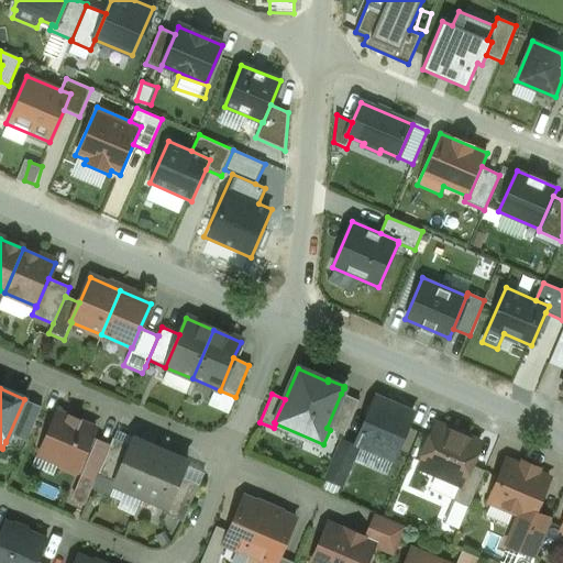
[(341,394),(327,428),(330,430),(343,435),(359,401),(341,394)]
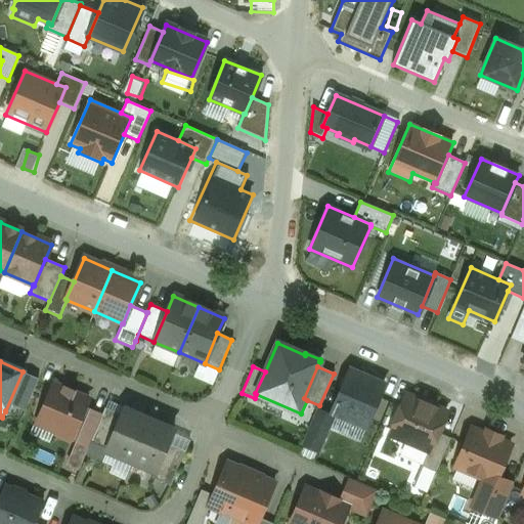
[(384,387),(349,372),(332,411),(366,427),(384,387)]
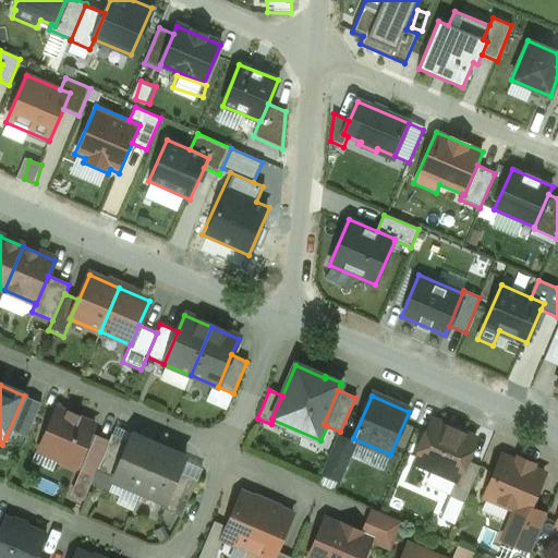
[(68,414),(57,410),(55,414),(51,413),(45,427),(48,429),(40,447),(56,453),(55,458),(74,466),(75,466),(89,434),(93,427),(77,422),(80,417),(68,412),(68,414)]
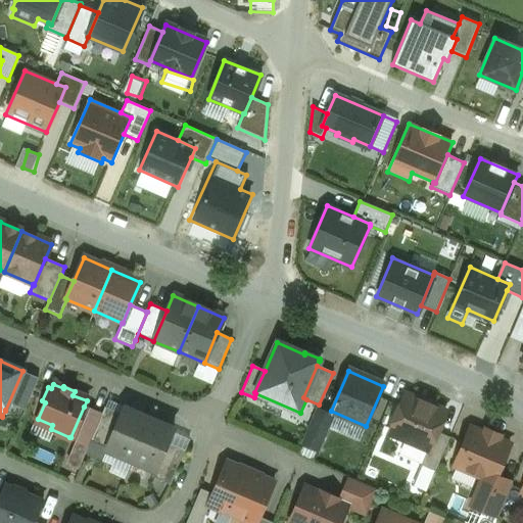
[(444,412),(405,395),(388,433),(427,449),(428,450),(436,432),(444,412)]
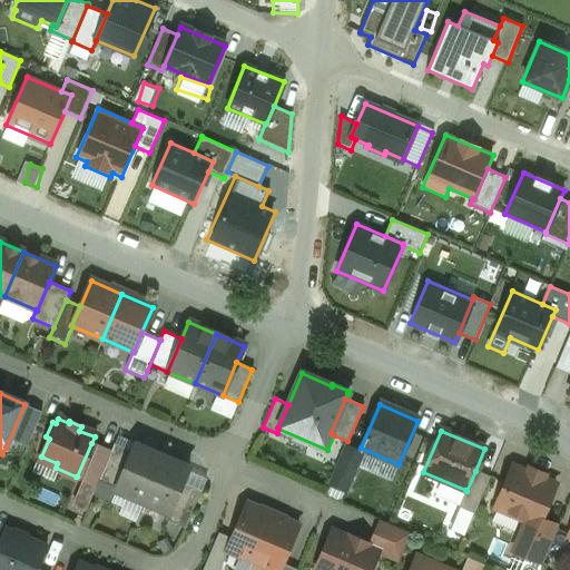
[(110,451),(91,443),(77,477),(76,477),(75,479),(95,488),(110,451)]
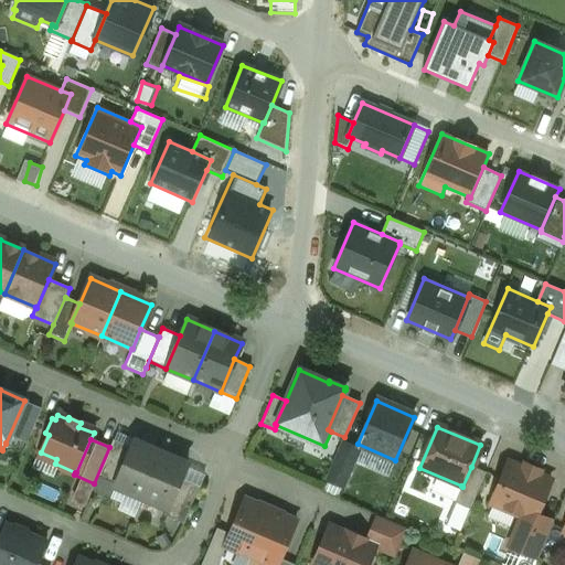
[(130,448),(114,440),(97,477),(115,484),(130,448)]
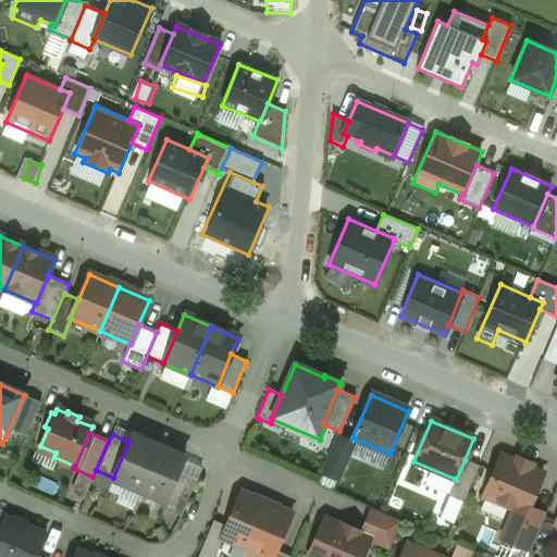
[(184,457),(132,434),(128,442),(113,478),(112,480),(164,502),(177,472),(184,457)]
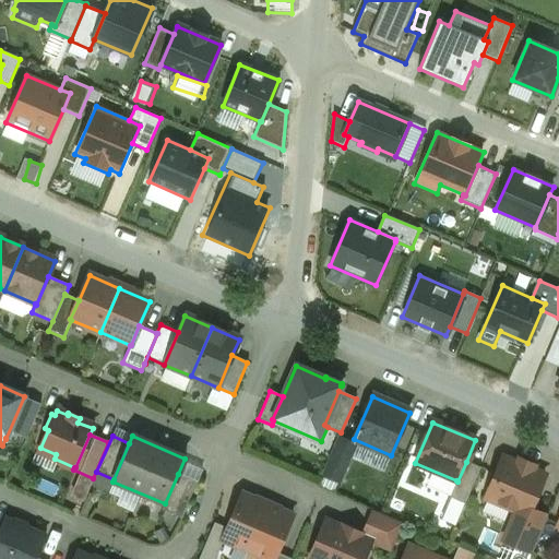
[(354,445),(339,439),(323,475),(339,482),(354,445)]
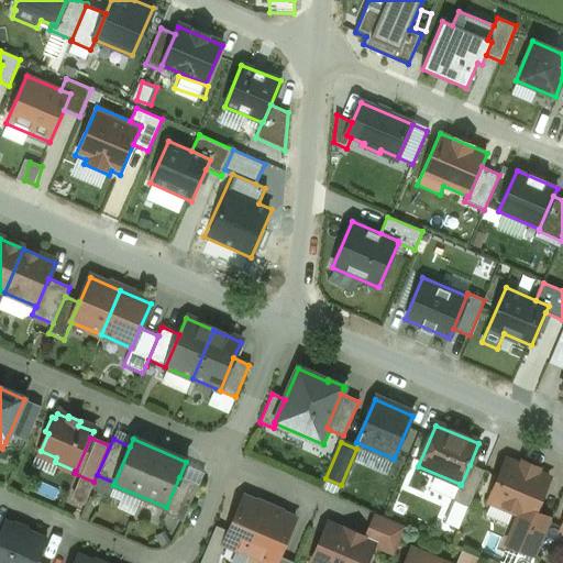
[(538,468),(522,462),(520,468),(506,462),(489,501),(520,515),(530,519),(533,512),(547,479),(536,475),(538,468)]
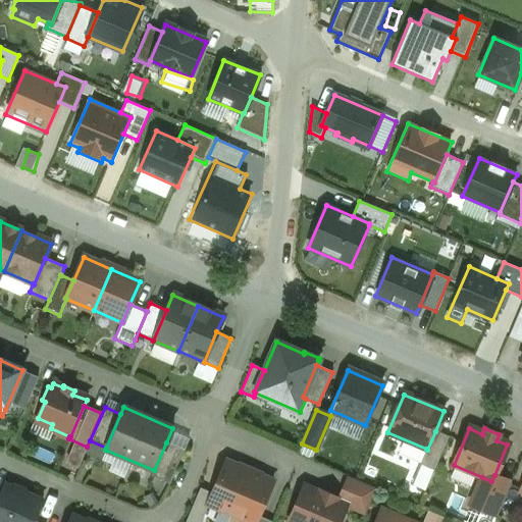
[(435,431),(427,450),(426,449),(420,464),(434,470),(449,436),(435,431)]
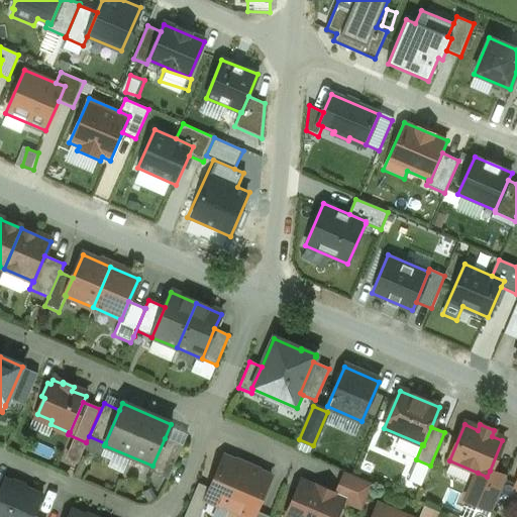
[(165,438),(152,466),(149,472),(167,479),(181,445),(165,438)]
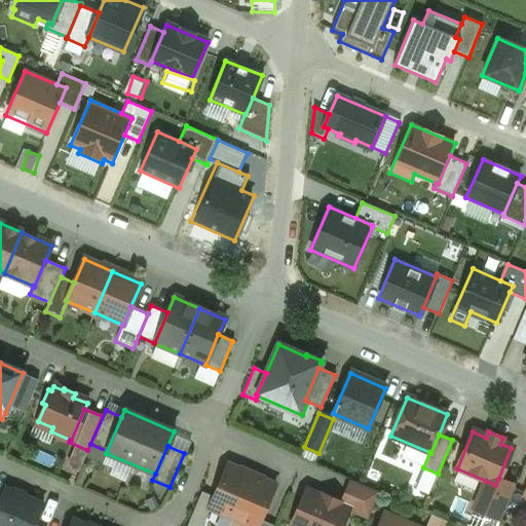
[(251,475),(227,464),(220,482),(219,482),(215,490),(216,491),(214,497),(209,509),(232,519),(251,475)]
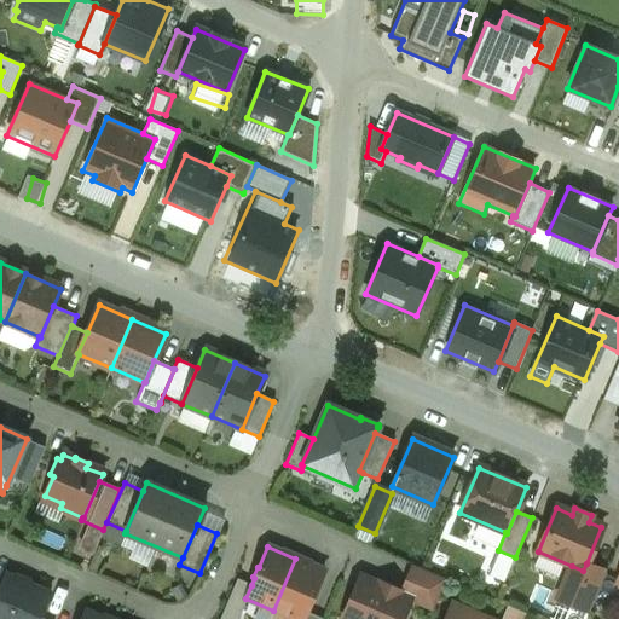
[(323,571),(295,559),(273,611),(293,618),(302,618),(306,612),(310,601),(312,602),(317,593),(314,591),(323,571)]
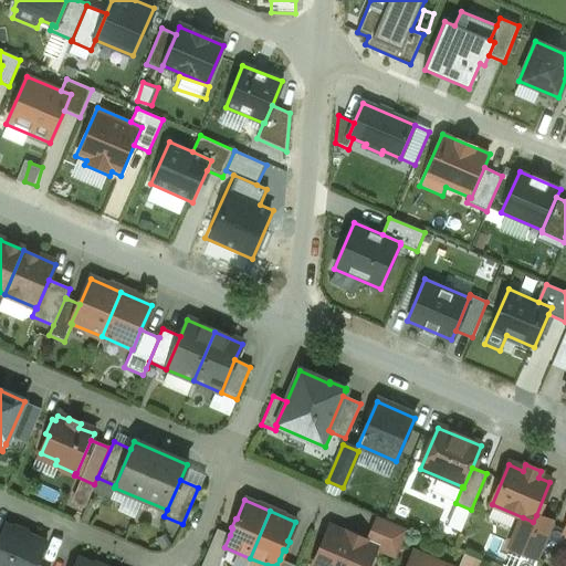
[(533,522),(523,517),(510,548),(538,561),(554,523),(536,515),(533,522)]
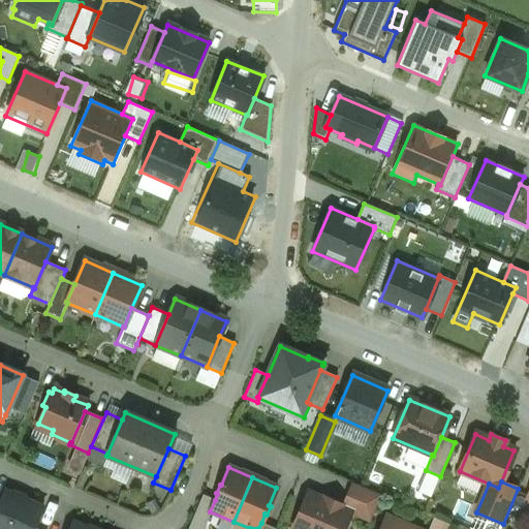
[(381,495),(353,484),(343,506),(342,508),(350,512),(370,521),(381,495)]
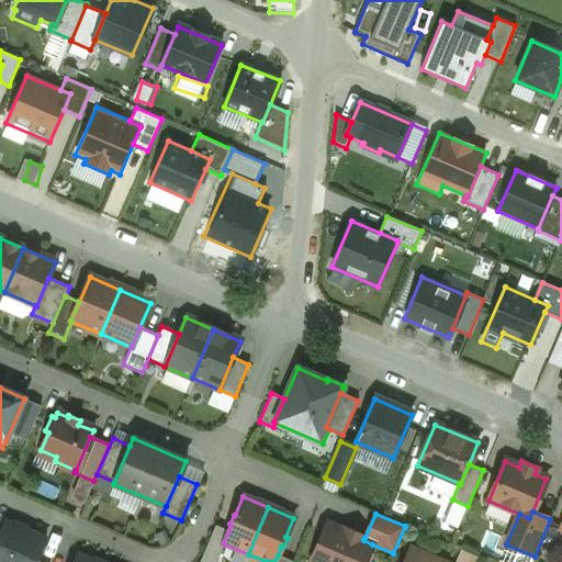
[(35,561),(45,539),(6,523),(0,534),(0,561),(35,561)]
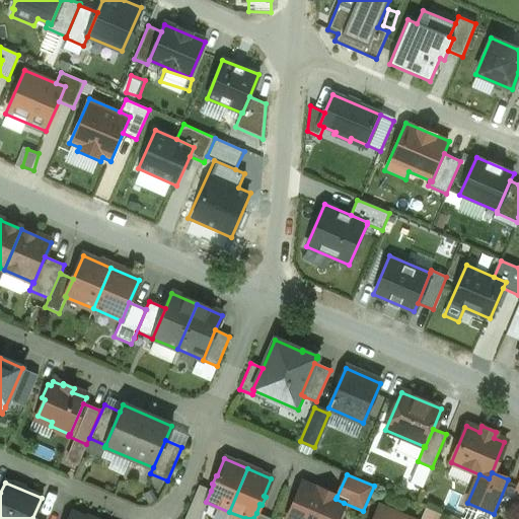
[(337,497),(317,489),(317,490),(302,484),(286,518),(336,518),(344,503),(336,499),(337,497)]
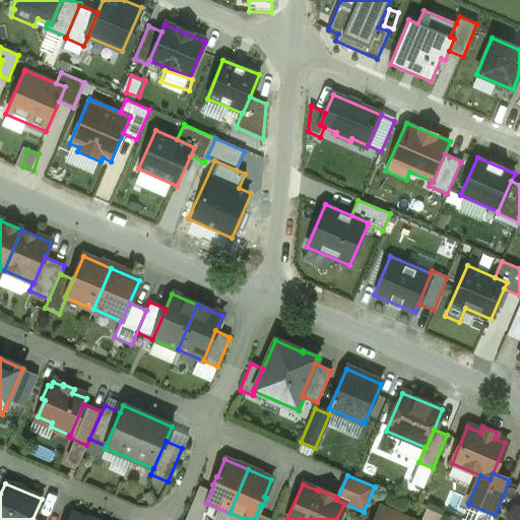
[(199,486),(184,519),(199,519),(206,503),(211,492),(199,486)]
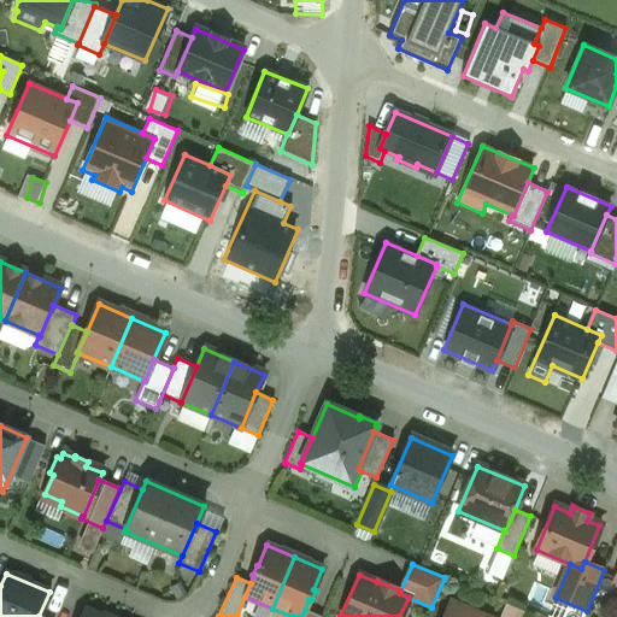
[(521,616),(523,612),(506,605),(500,616),(521,616)]
